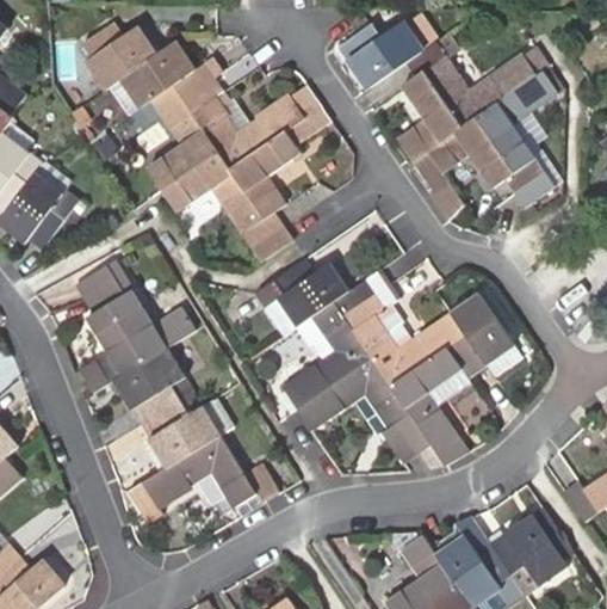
[(437,40),(421,18),(406,28),(422,49),(435,41),(437,40)]
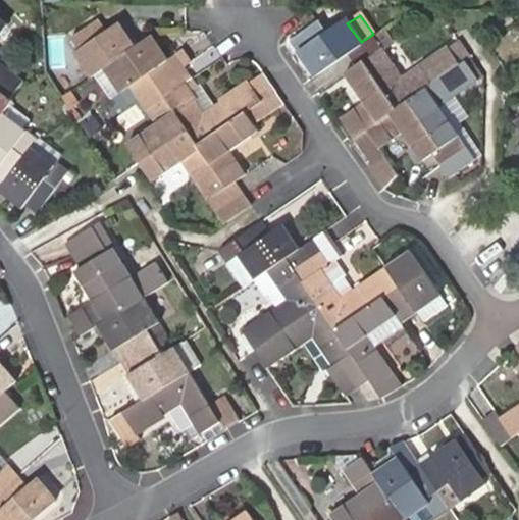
[(125,143),(139,162),(151,179),(178,160),(222,223),(250,204),(243,193),(234,180),(244,172),(227,150),(257,128),(253,122),(277,105),(270,94),(261,99),(247,81),(202,111),(189,93),(182,85),(191,78),(173,53),(166,58),(150,34),(135,44),(117,20),(105,29),(96,16),(69,34),(79,47),(72,51),(89,75),(104,65),(119,90),(128,85),(154,122),(125,143)]
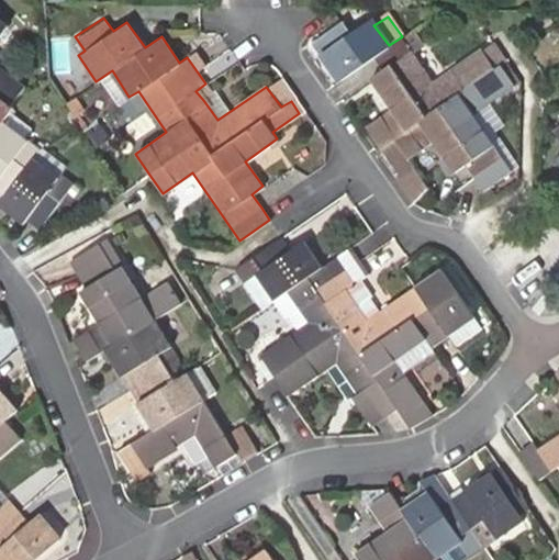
[(0,193),(3,197),(0,200),(0,206),(22,223),(26,219),(40,228),(59,202),(46,192),(57,177),(32,158),(23,168),(11,159),(26,138),(2,120),(11,109),(8,107),(23,87),(0,68),(0,32),(7,24),(0,19),(0,193)]
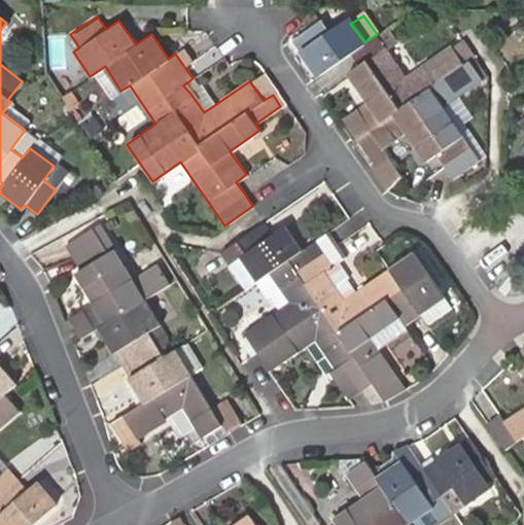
[(321,20),(294,38),(318,74),(349,54),(358,66),(347,73),(367,102),(343,118),(374,164),(386,155),(381,147),(404,131),(424,160),(434,152),(453,178),(479,160),(441,105),(480,77),(467,60),(463,63),(451,44),(417,67),(400,42),(387,51),(376,35),(364,42),(350,24),(347,20),(330,32),(321,20)]
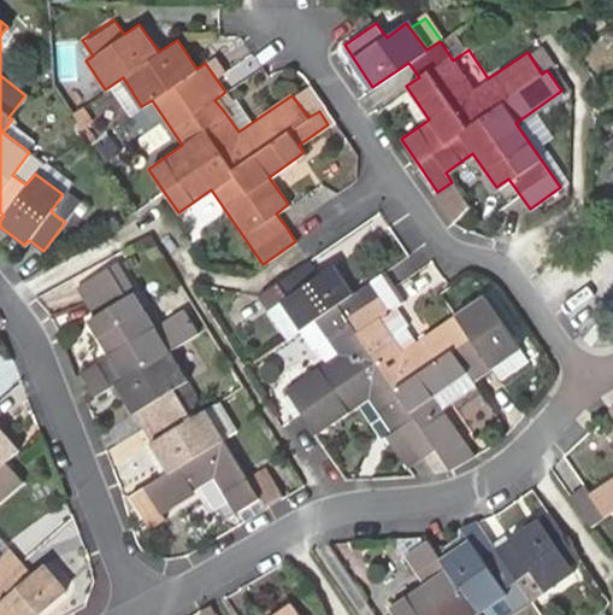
[(233,103),(225,92),(214,100),(223,110),(233,103)]
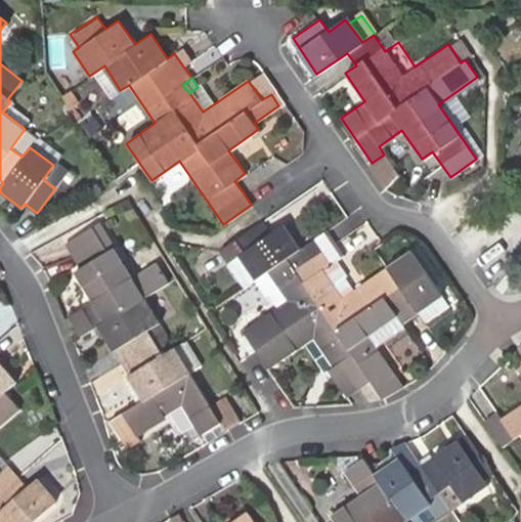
[(396,173),(384,155),(372,163),(367,165),(383,187),(396,173)]
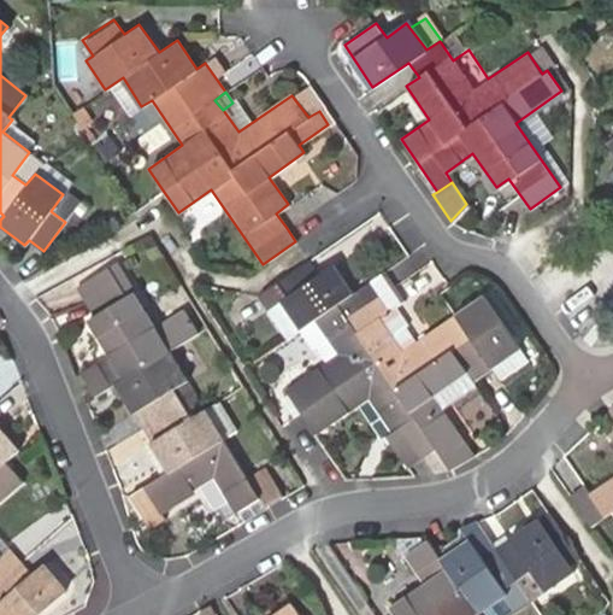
[(307,259),(258,293),(287,337),(299,329),(312,347),(314,346),(324,361),(283,388),(300,413),(314,434),(367,398),(392,432),(385,435),(406,466),(434,447),(440,456),(461,440),(441,410),(431,394),(465,372),(470,379),(489,365),(497,376),(525,356),(482,294),(413,341),(402,326),(406,322),(393,304),(401,298),(383,271),(353,293),(332,262),(317,273),(307,259)]
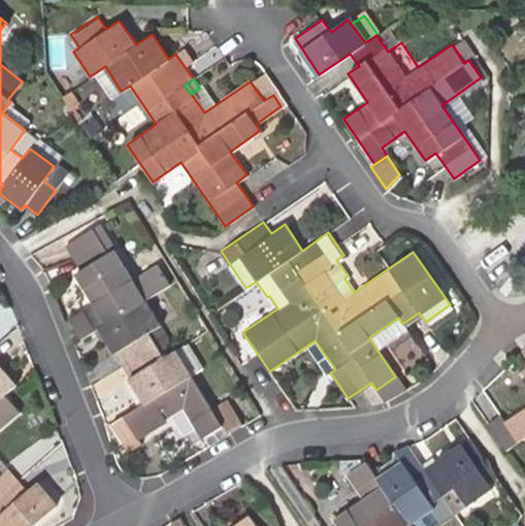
[(222,425),(226,432),(242,423),(227,398),(210,408),(185,366),(174,350),(163,357),(146,332),(159,324),(143,299),(168,284),(157,264),(131,280),(112,251),(107,254),(91,227),(65,244),(79,269),(74,272),(93,303),(67,319),(78,339),(97,328),(112,354),(120,349),(135,373),(127,379),(142,403),(110,424),(127,451),(140,442),(136,434),(172,413),(182,407),(195,428),(201,437),(222,425)]
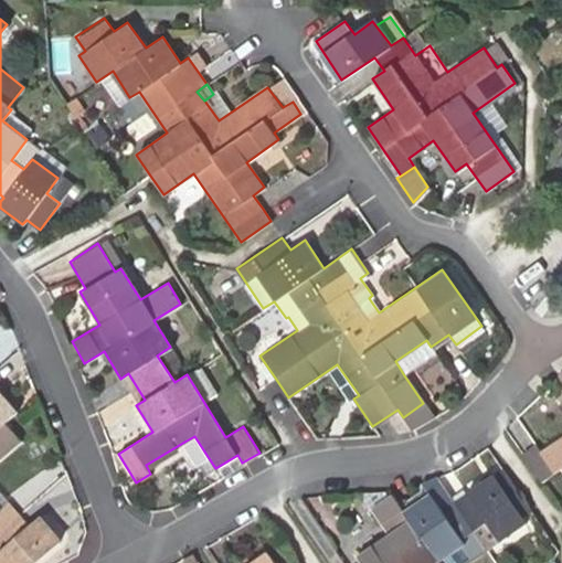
[(435,353),(431,347),(426,340),(395,361),(404,375),(435,353)]
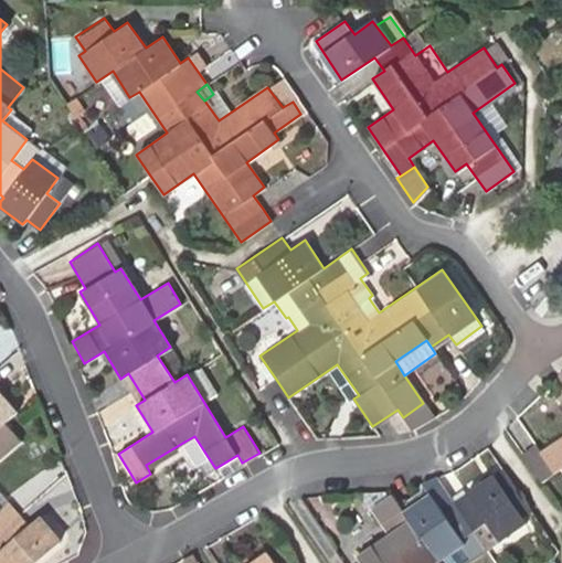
[(187,374),(170,347),(157,356),(175,382),(187,374)]
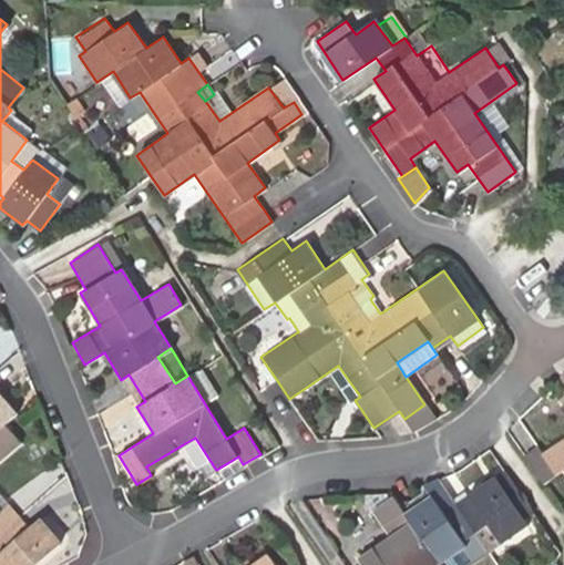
[(187,376),(198,393),(212,386),(200,368),(187,376)]
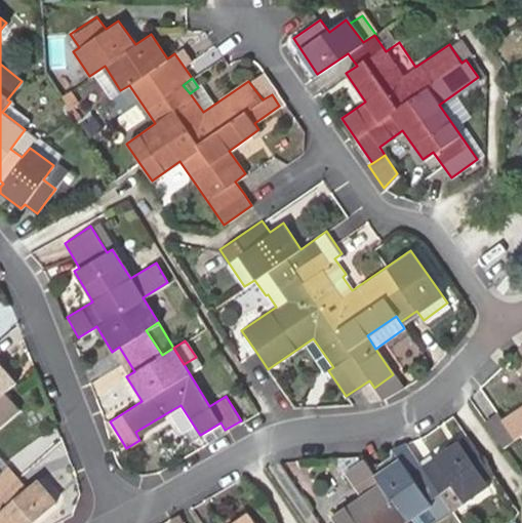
[(0,510),(0,521),(1,522),(28,522),(53,501),(35,479),(25,487),(4,464),(0,467),(0,426),(23,407),(7,389),(18,378),(0,357),(0,510)]
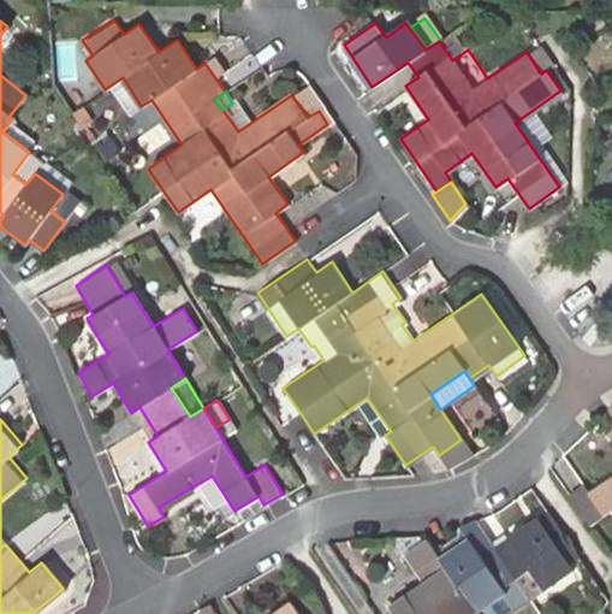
[(611,474),(586,494),(580,484),(565,495),(587,526),(610,509),(611,514),(611,474)]
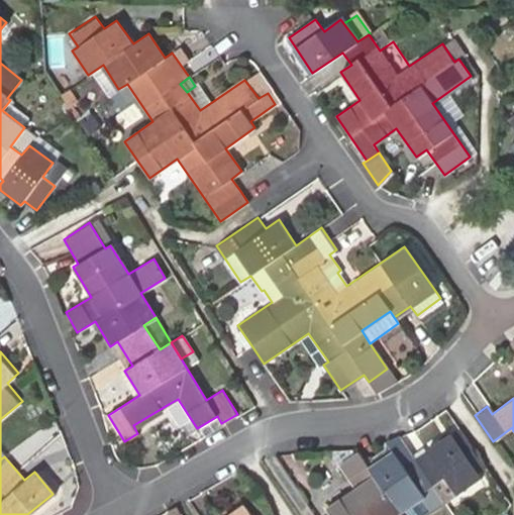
[(178,399),(169,404),(182,424),(191,419),(178,399)]
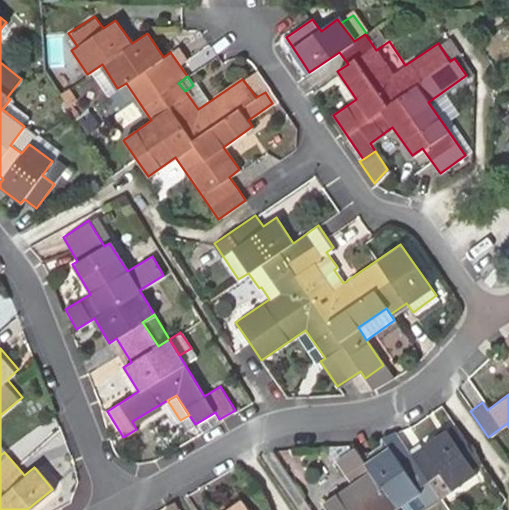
[(186,430),(195,424),(189,415),(180,420),(186,430)]
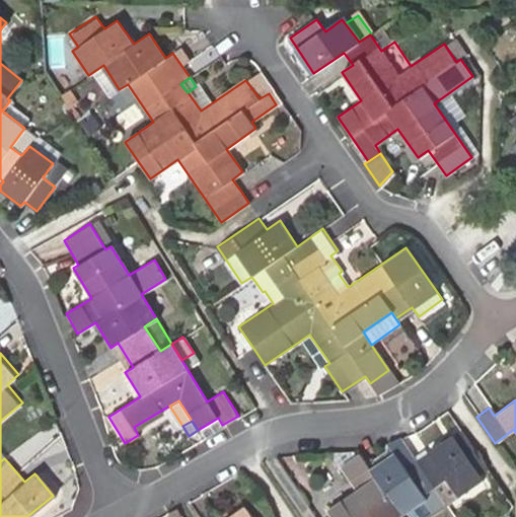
[(325,516),(401,516),(400,514),(424,498),(422,494),(433,486),(445,477),(457,495),(482,478),(451,434),(402,466),(394,454),(371,470),(360,453),(340,466),(356,489),(326,509),(329,514),(325,516)]
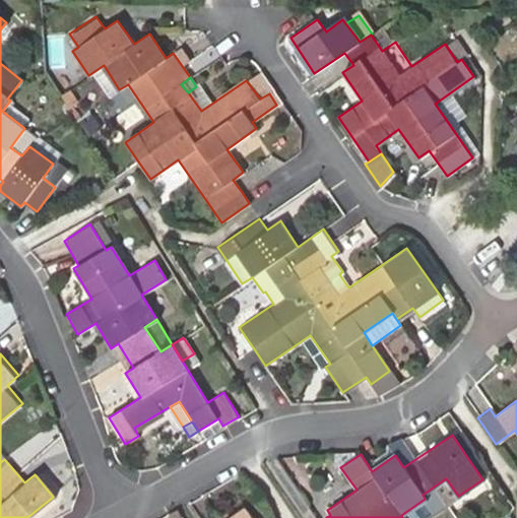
[(446,478),(434,487),(446,505),(458,496),(446,478)]
